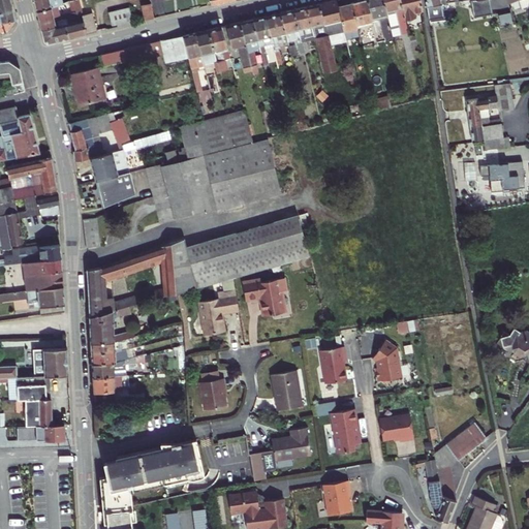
[(11,0),(0,0),(0,3),(2,11),(0,11),(0,22),(17,19),(11,0)]
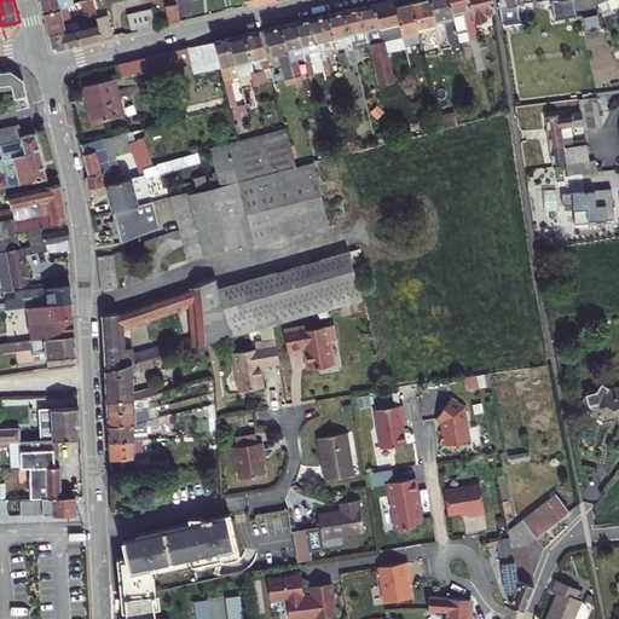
[(58,6),(44,10),(50,32),(82,24),(94,21),(93,13),(90,0),(86,0),(77,3),(80,13),(61,18),(58,6)]
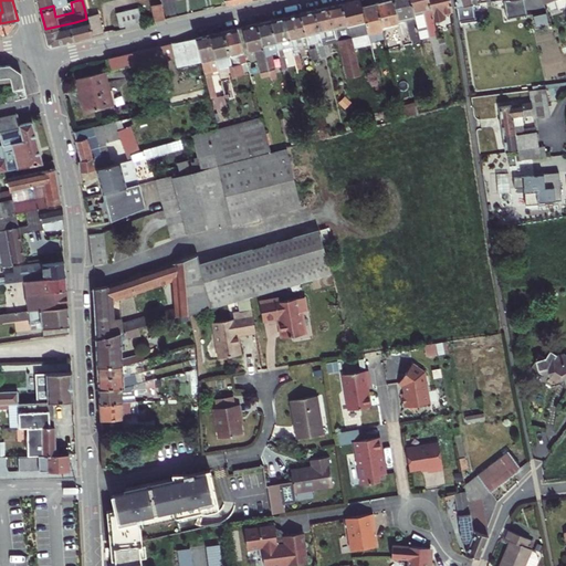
[(329,6),(334,28),(338,43),(342,42),(350,77),(360,75),(352,40),(369,35),(363,7),(360,0),(353,0),(348,1),(349,8),(344,9),(342,3),(329,6)]
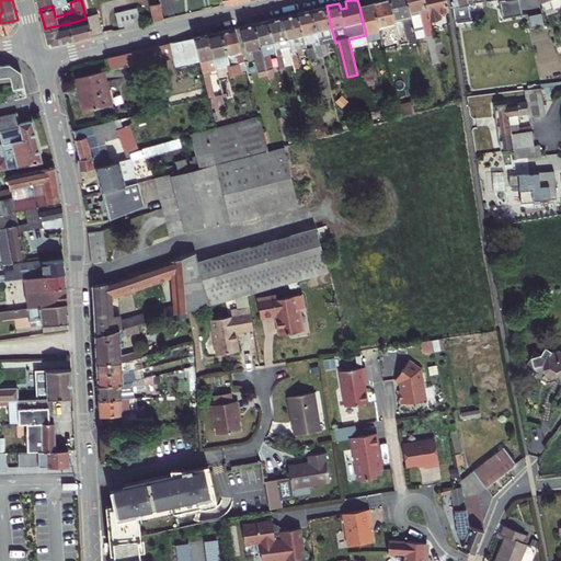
[(391,0),(374,4),(379,29),(397,24),(396,20),(391,0)]
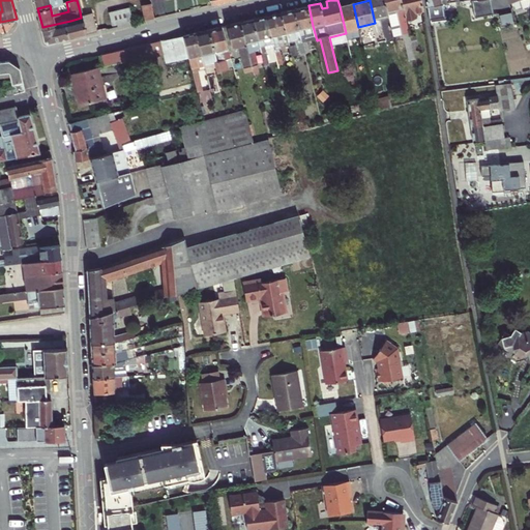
[(369,0),(370,0),(374,19),(382,17),(388,39),(393,38),(388,15),(384,0),(369,0)]
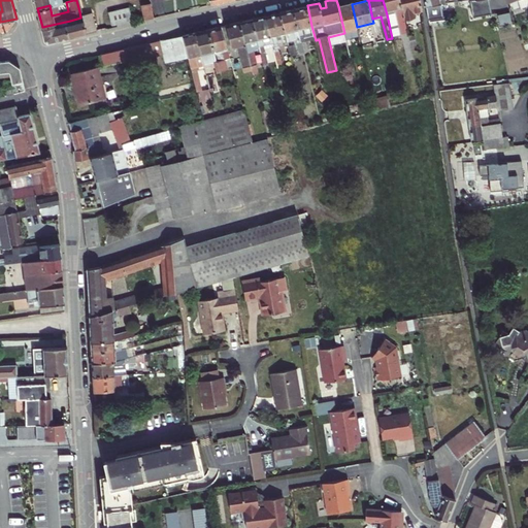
[(383,0),(387,14),(396,12),(401,34),(407,32),(404,20),(400,0),(383,0)]
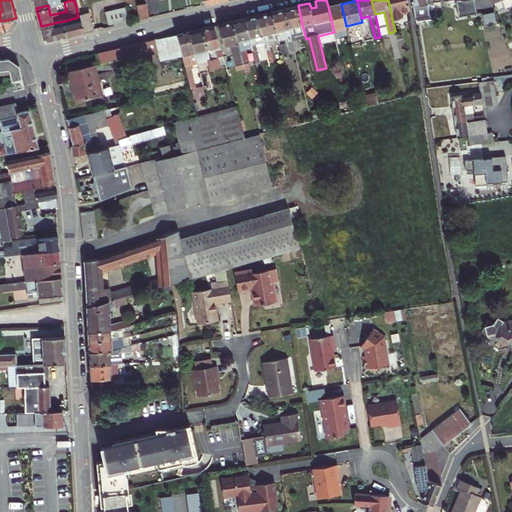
[(388,0),(392,19),(402,16),(401,13),(410,11),(408,0),(388,0)]
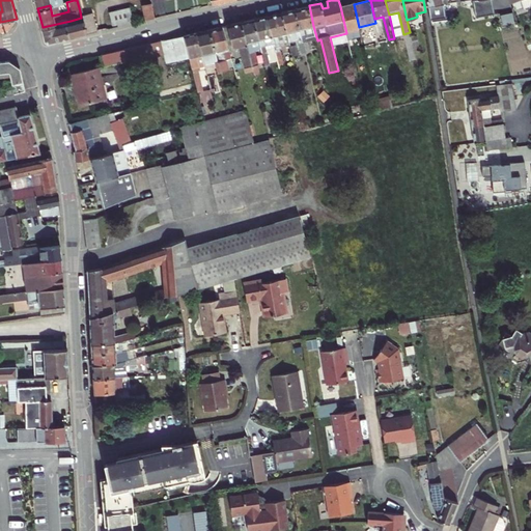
[(426,0),(428,11),(429,20),(445,18),(444,10),(447,9),(447,3),(445,0),(468,0),(472,17),(488,16),(486,0),(426,0)]
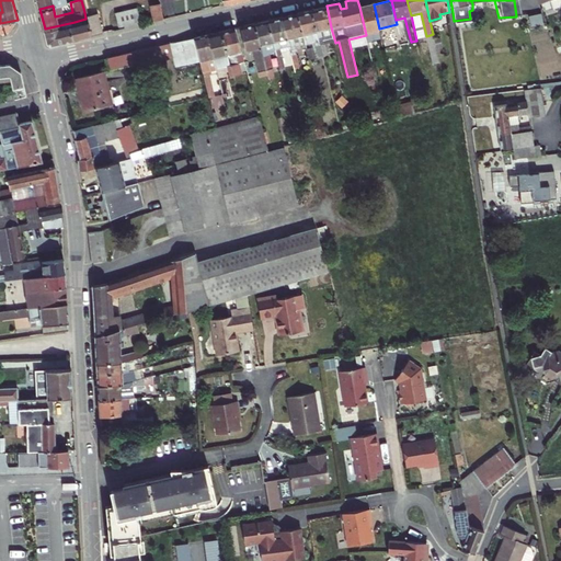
[(560,4),(560,0),(541,0),(542,1),(544,0),(548,9),(560,4)]
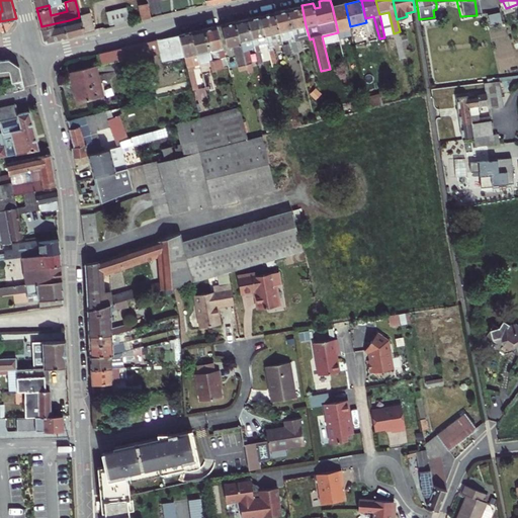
[(155,15),(151,1),(141,3),(145,18),(155,15)]
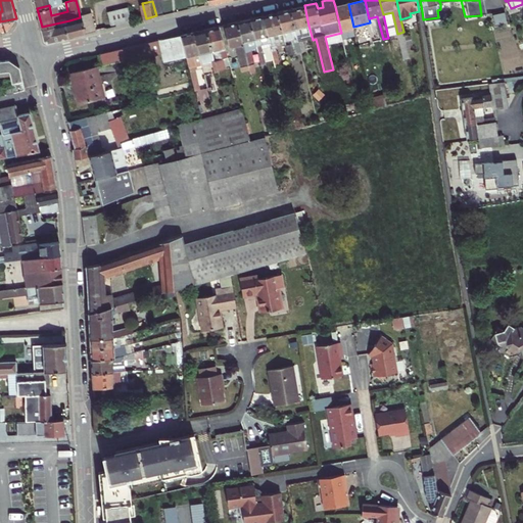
[(353,27),(348,4),(335,6),(341,33),(343,40),(357,37),(353,27)]
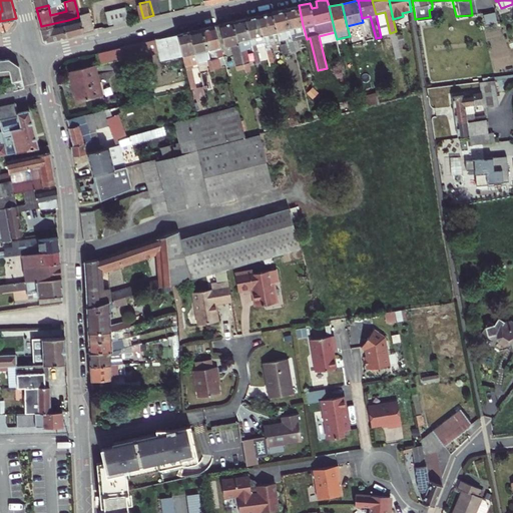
[(299,5),(286,8),(291,28),(303,25),(299,5)]
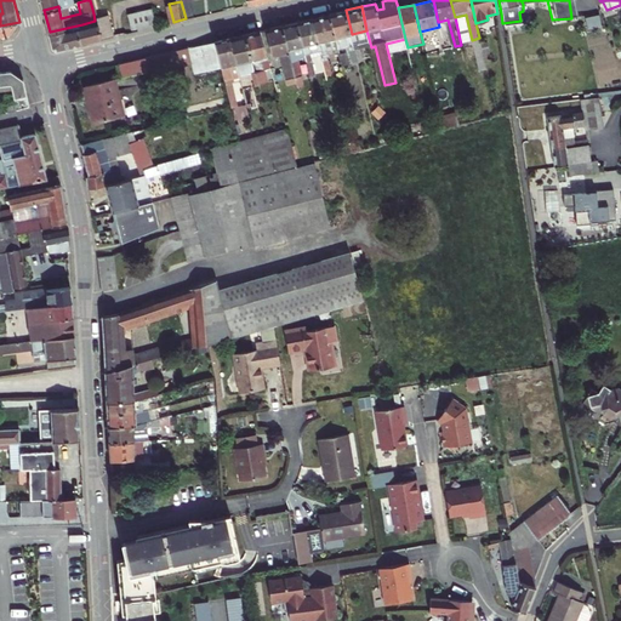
[(155,7),(132,13),(135,28),(141,26),(142,29),(160,26),(155,7)]
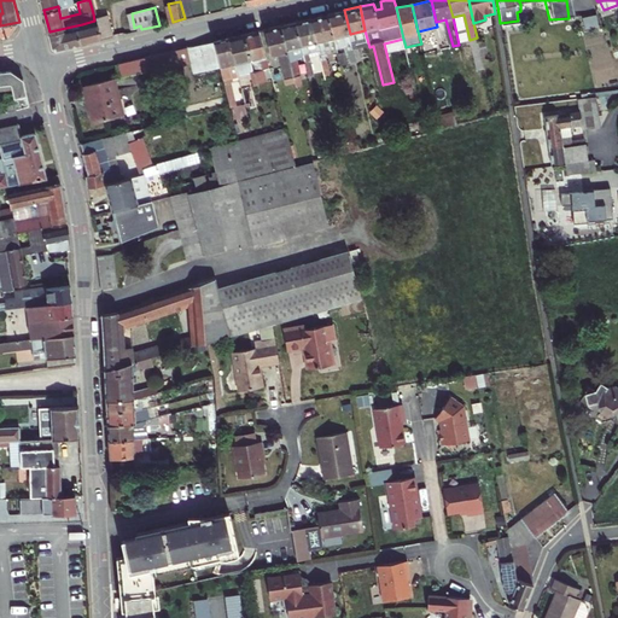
[(82,24),(87,42),(118,35),(111,9),(93,13),(94,21),(82,24)]
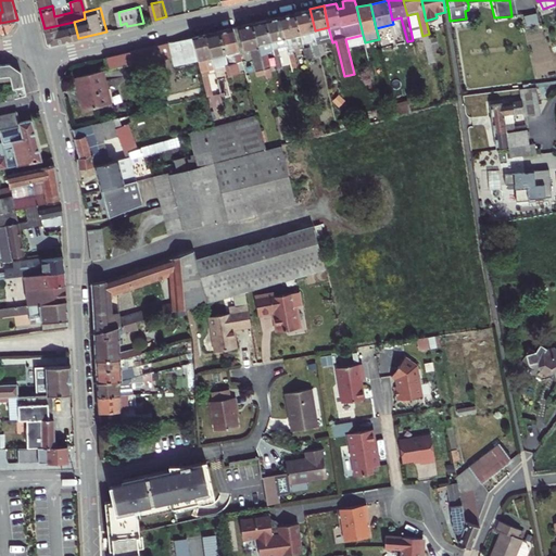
[(315,30),(310,9),(295,12),(301,34),(315,30)]
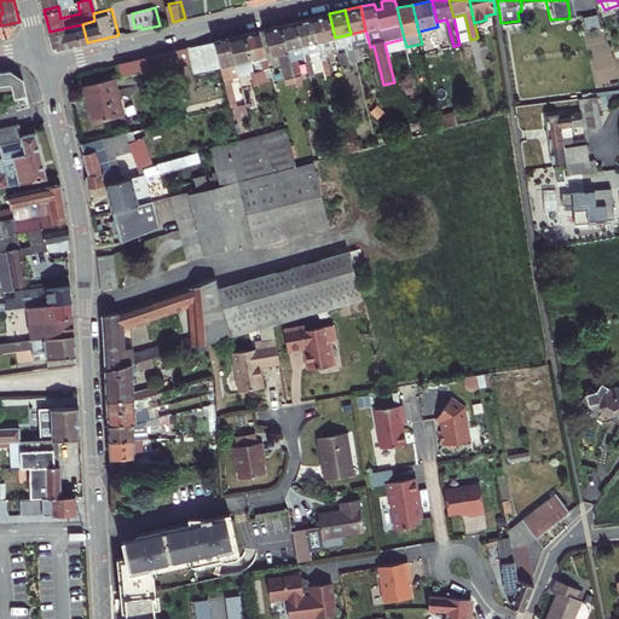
[(335,38),(329,13),(312,17),(319,47),(322,58),(327,57),(327,55),(329,53),(325,39),(335,38)]
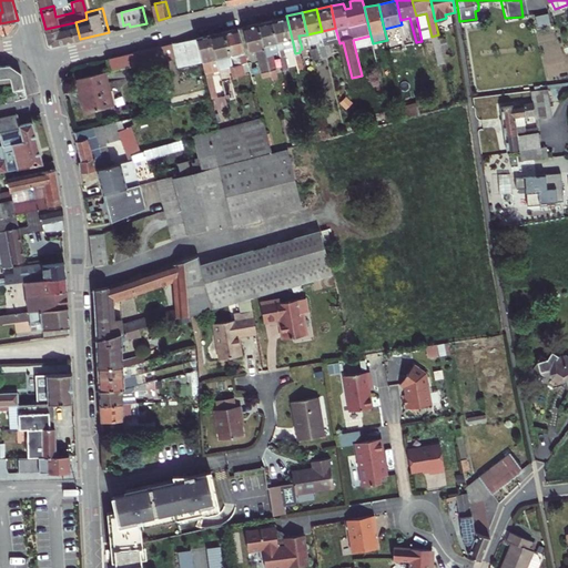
[(293,43),(286,16),(273,19),(277,40),(281,54),(287,52),(286,44),(293,43)]
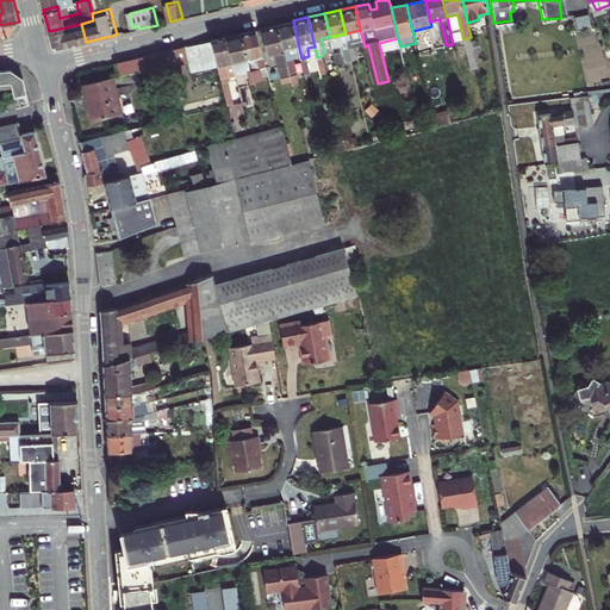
[(298,43),(293,20),(287,22),(279,24),(286,62),(293,60),(290,45),(298,43)]
